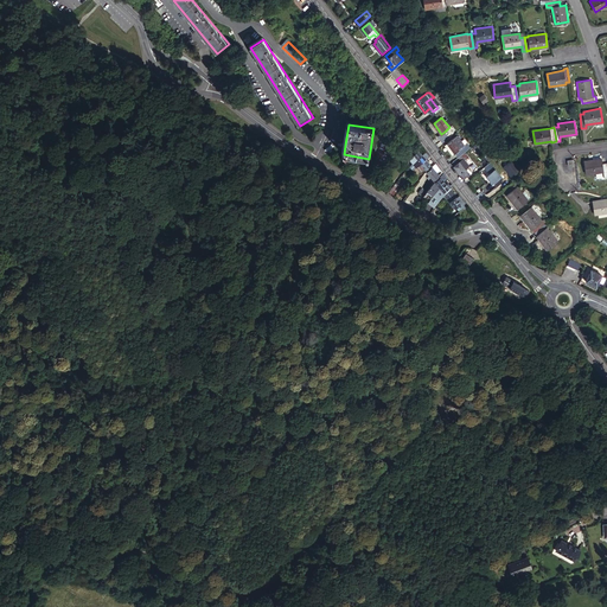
[(449,138),(445,132),(441,134),(438,136),(442,144),(449,138)]
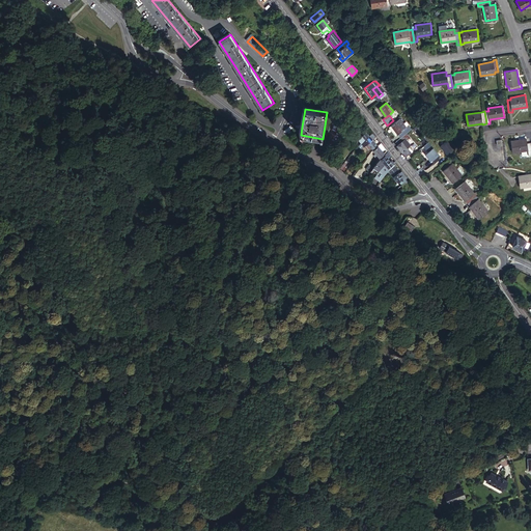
[(401,137),(408,133),(412,130),(409,126),(409,124),(407,121),(404,123),(400,118),(390,127),(396,135),(397,133),(401,137)]
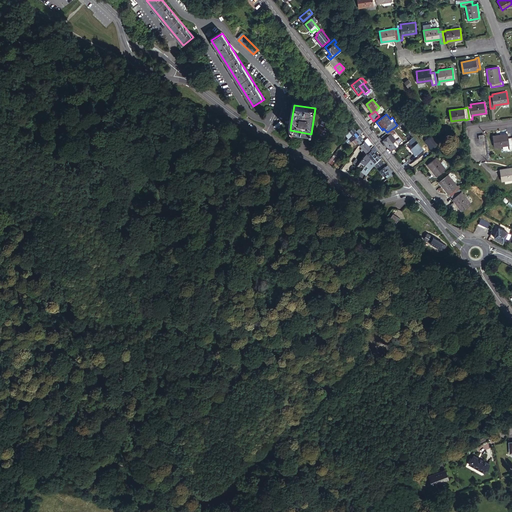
[(383,140),(391,150),(396,146),(393,142),(396,140),(392,134),(396,132),(393,128),(387,132),(381,137),(383,139),(383,140)]
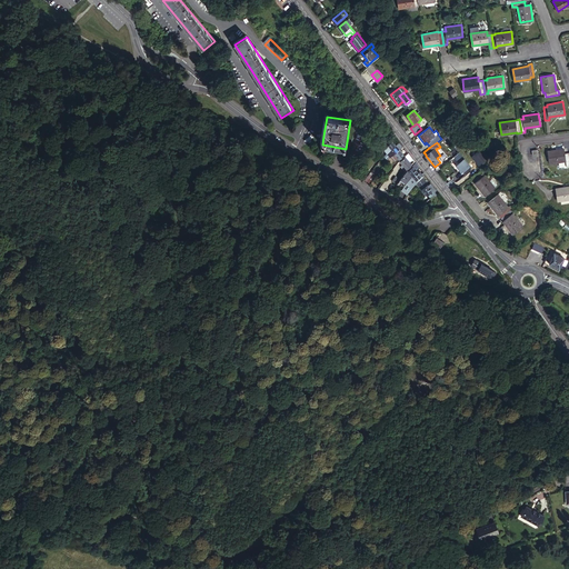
[(482,148),(472,156),(479,165),(489,157),(482,148)]
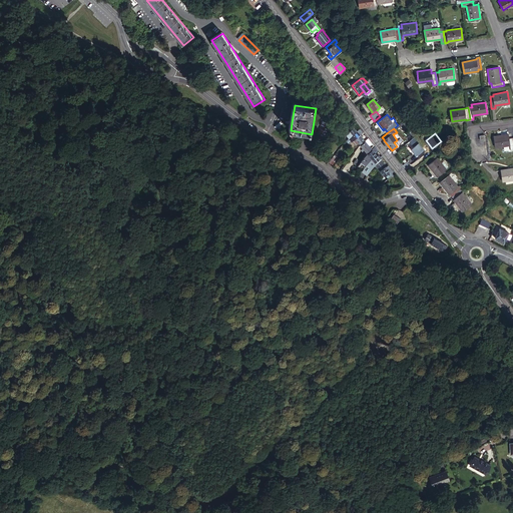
[(511,150),(512,149),(512,142),(512,137),(509,138),(508,133),(494,135),(495,146),(510,144),(511,150)]
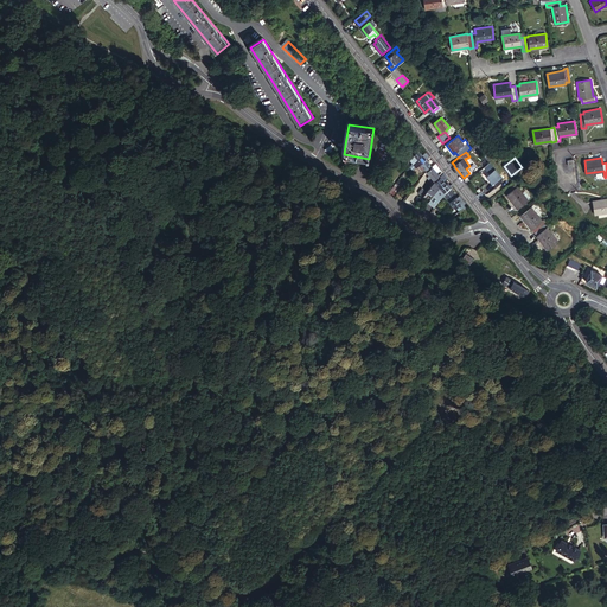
[(425,168),(427,171),(433,166),(429,163),(427,160),(421,165),(425,168)]
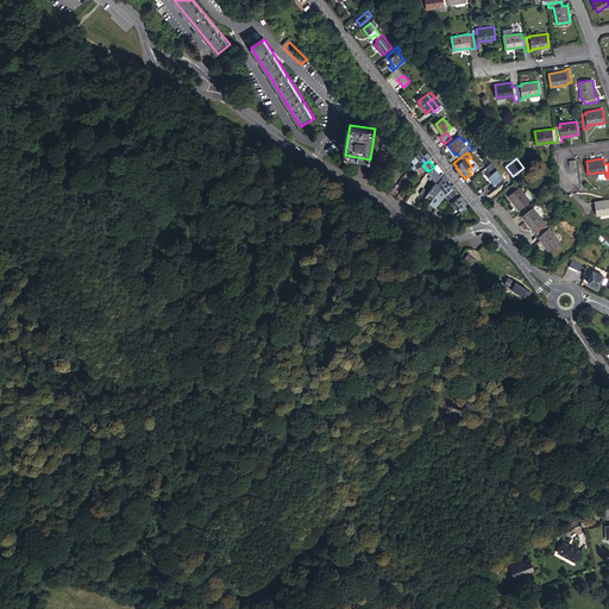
[(493,162),(485,168),(491,175),(489,177),(498,187),(504,182),(504,179),(493,162)]
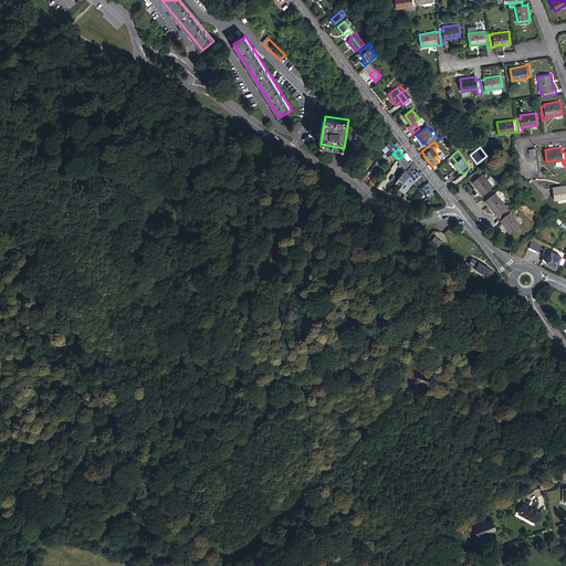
[(404,155),(398,159),(406,169),(411,165),(405,157),(404,155)]
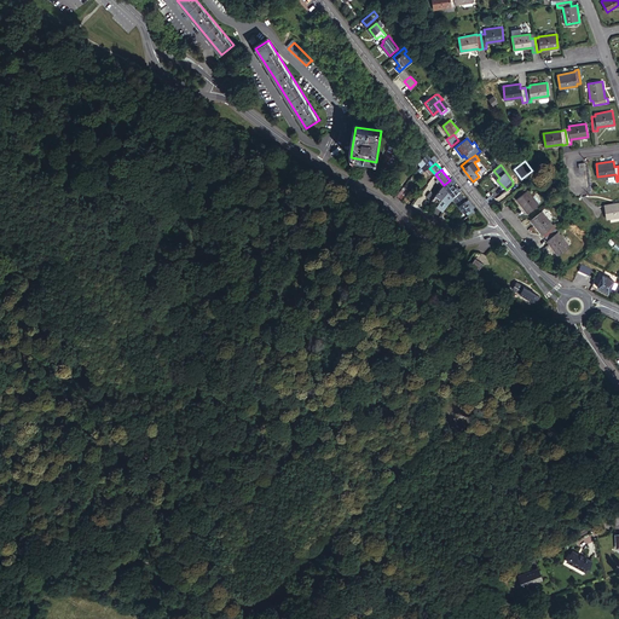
[(452,184),(450,180),(444,185),(447,190),(453,185),(452,184)]
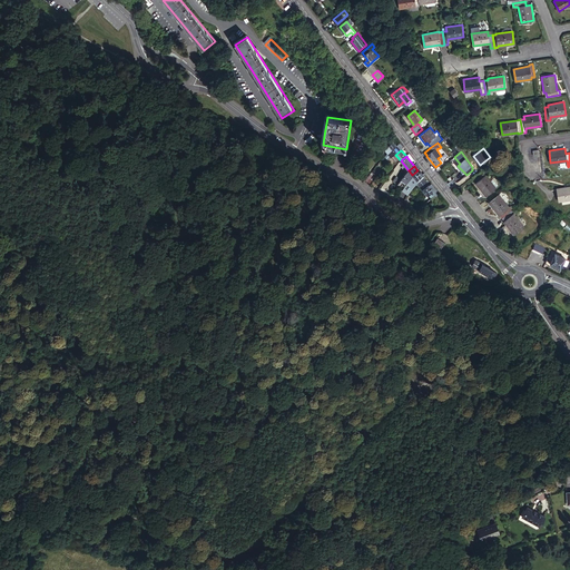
[(420,174),(418,170),(412,175),(416,180),(421,176),(421,175),(420,174)]
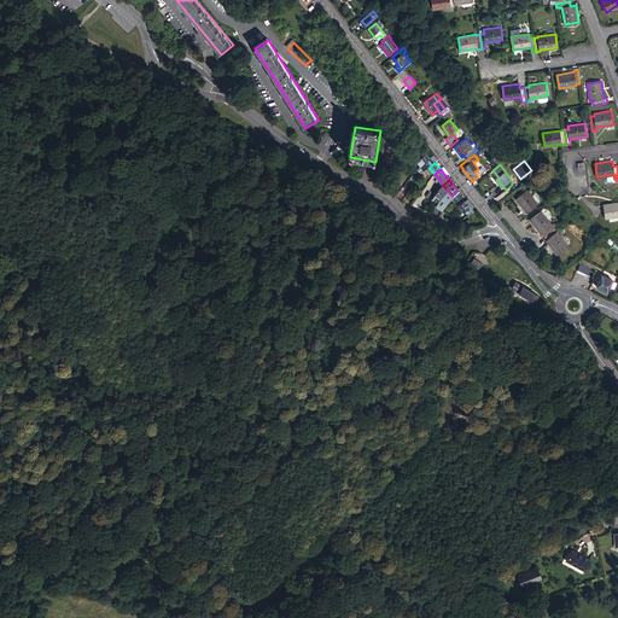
[(453,197),(458,192),(456,191),(452,196),(447,190),(444,194),(443,196),(438,202),(444,207),(447,203),(452,197),(453,197)]
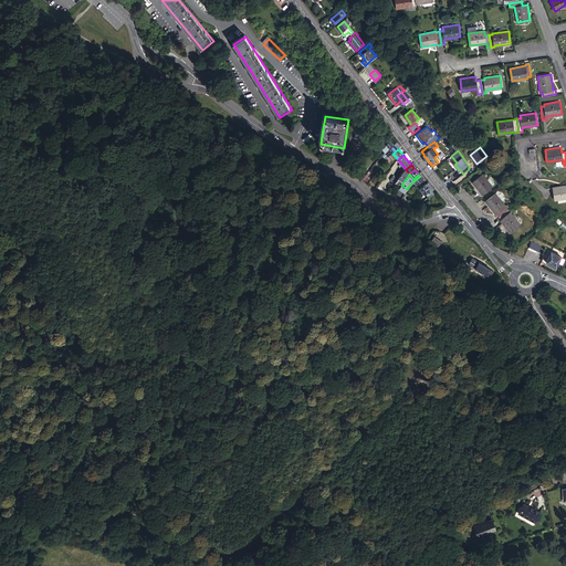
[(482,195),(492,187),(494,185),(490,178),(488,180),(482,174),(472,181),(482,195)]
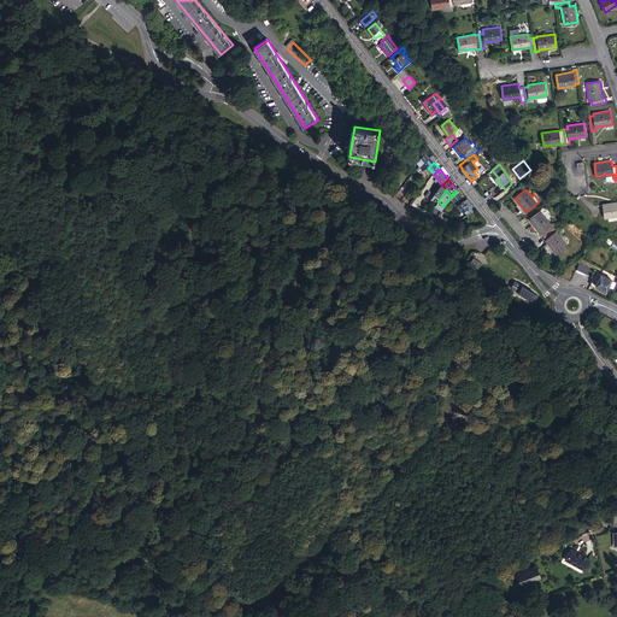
[(463,197),(458,191),(457,192),(452,197),(457,201),(463,197)]
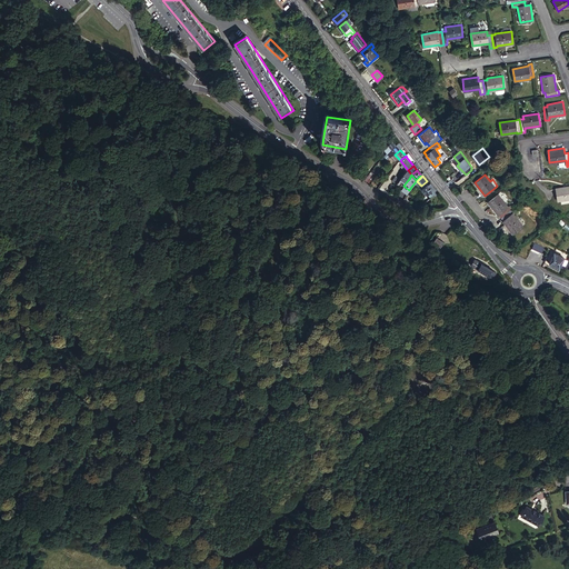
[(429,185),(427,181),(421,186),(428,195),(429,195),(435,190),(437,188),(431,182),(429,185)]
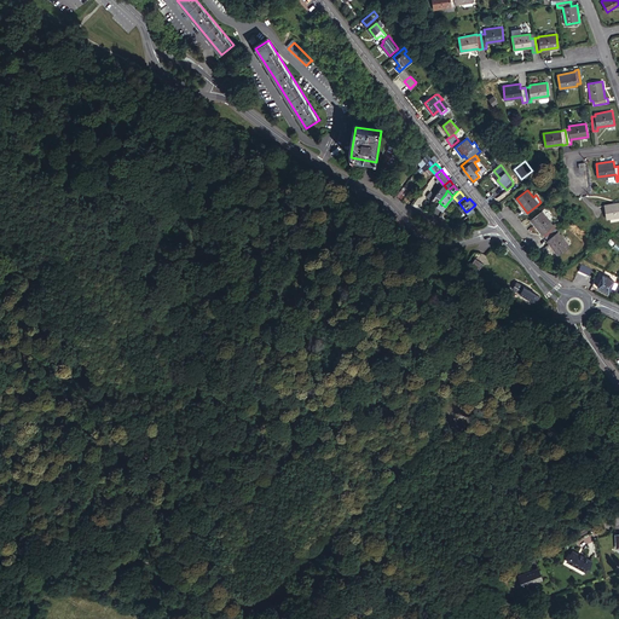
[(618,215),(618,202),(605,204),(607,218),(618,215)]
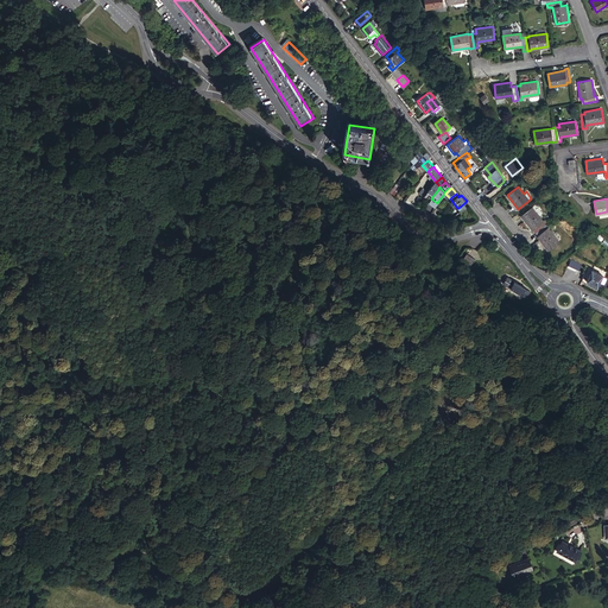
[(458,208),(462,213),(470,206),(469,206),(468,204),(467,202),(467,201),(464,203),(458,208)]
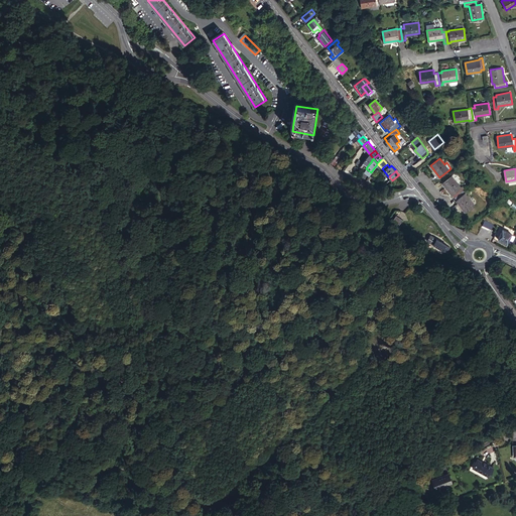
[(453,195),(455,198),(465,189),(463,186),(461,187),(452,176),(442,183),(452,195),(453,195)]
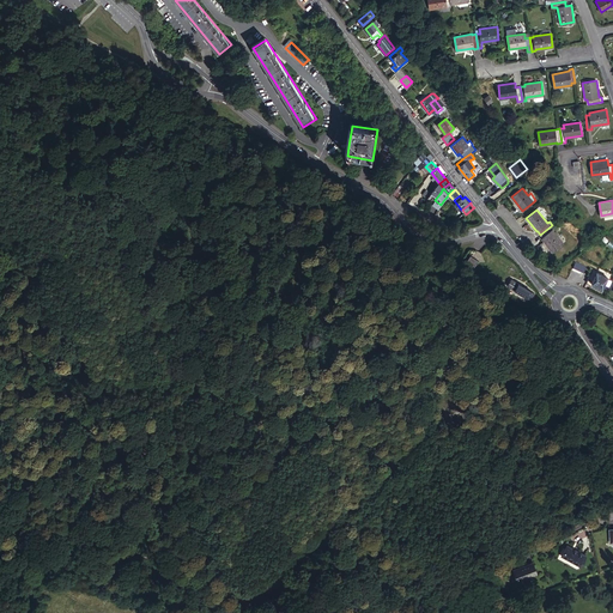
[(552,225),(540,235),(542,237),(542,238),(553,252),(564,243),(553,230),(556,228),(552,225)]
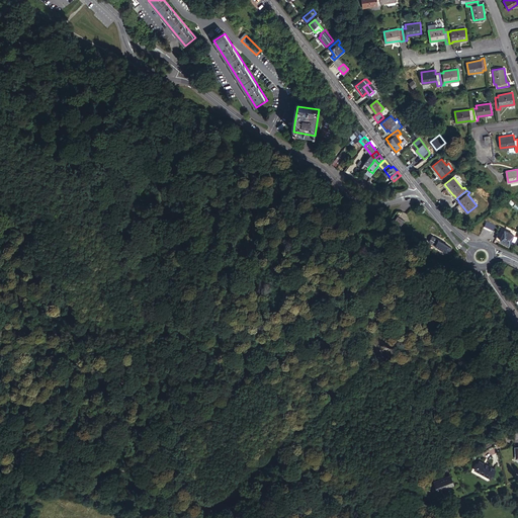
[(399,216),(392,225),(399,229),(405,221),(399,216)]
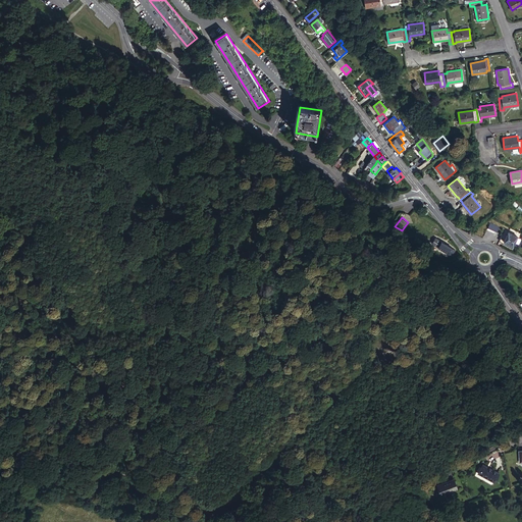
[(497,231),(500,226),(490,222),(488,227),(497,231)]
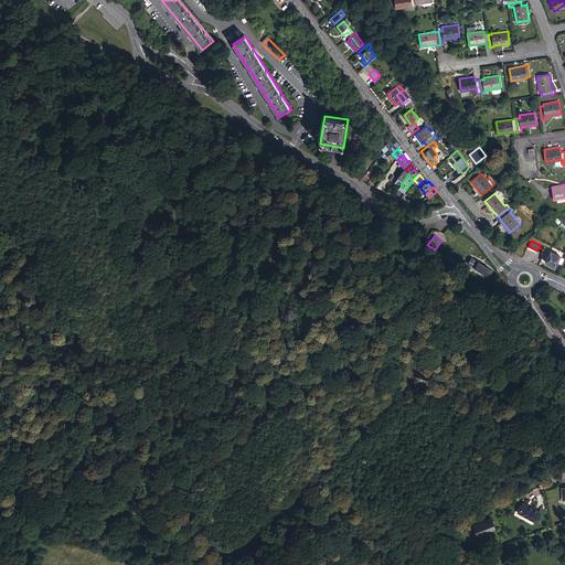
[(545,262),(551,251),(547,248),(541,260),(544,263),(545,262)]
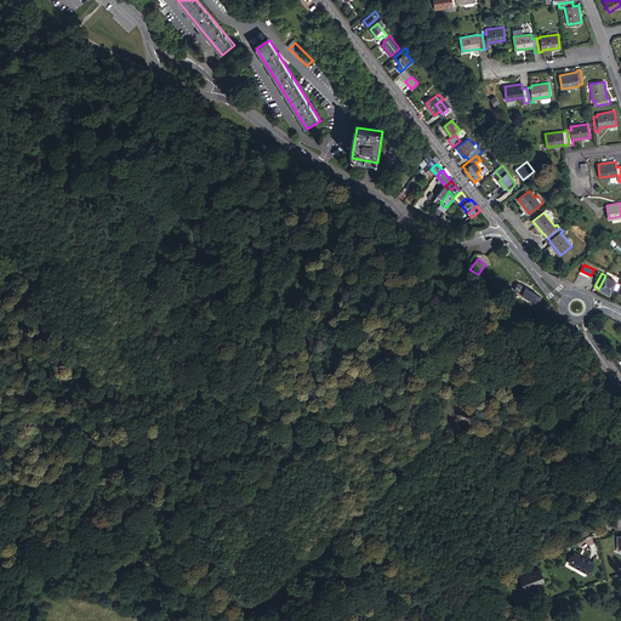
[(616,281),(605,275),(599,288),(610,292),(616,281)]
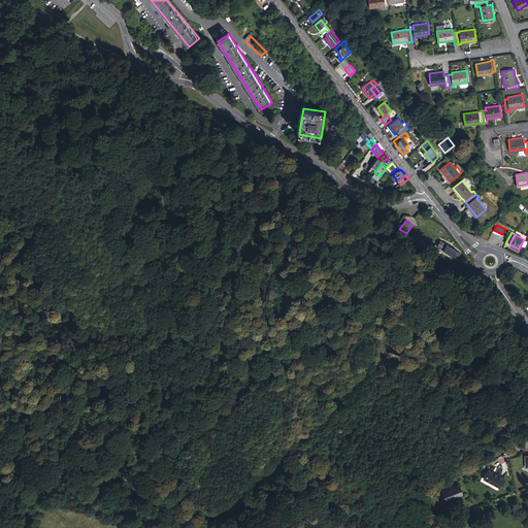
[(440,239),(437,244),(457,259),(461,254),(440,239)]
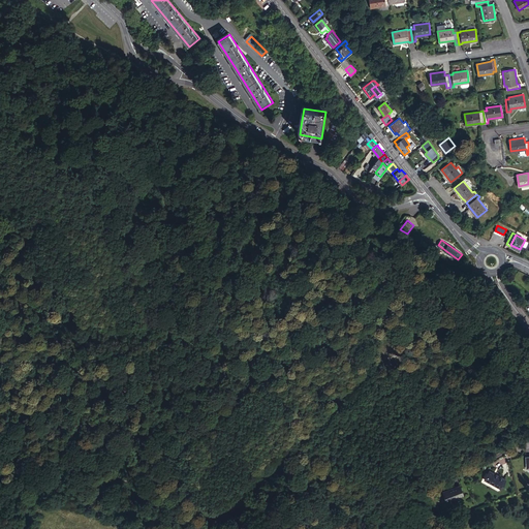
[(506,479),(490,470),(485,479),(501,489),(506,479)]
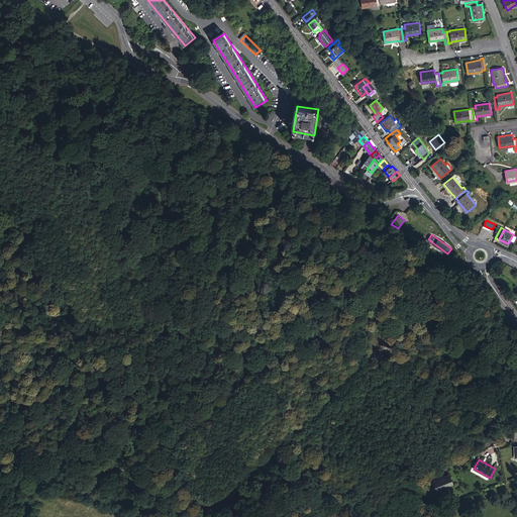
[(449,475),(433,480),(437,490),(453,485),(449,475)]
